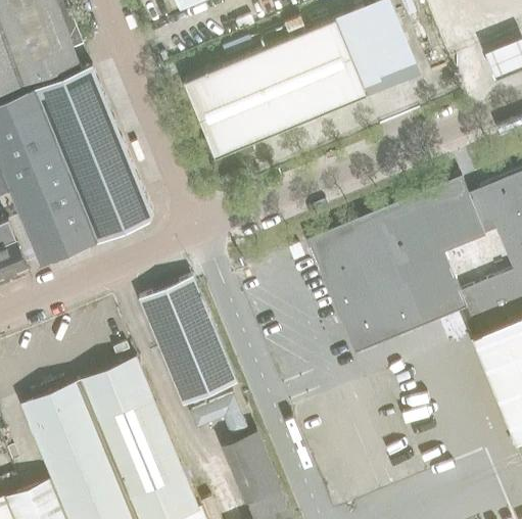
[(0,0),(0,94),(22,86),(79,65),(73,48),(84,45),(65,0),(0,0)]
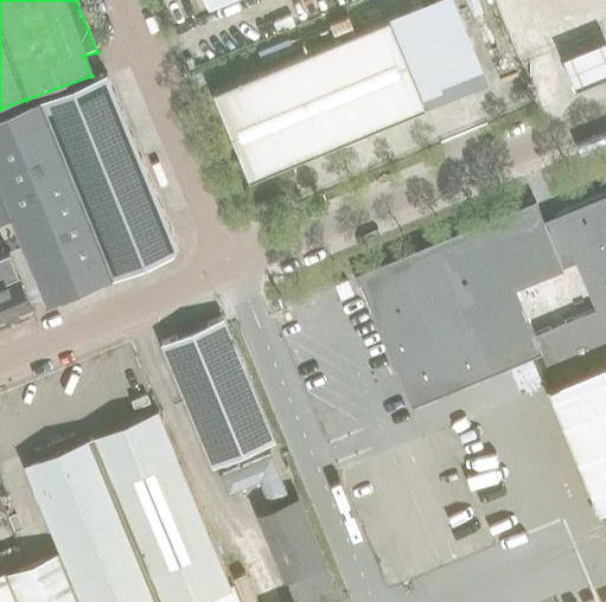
[(252,0),(202,0),(210,18),(252,0)]
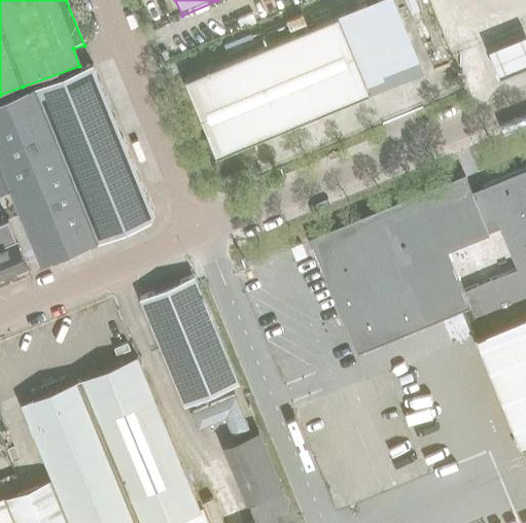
[(337,19),(184,82),(209,142),(202,145),(217,181),(246,169),(242,160),(256,153),(252,144),(369,96),(337,19)]
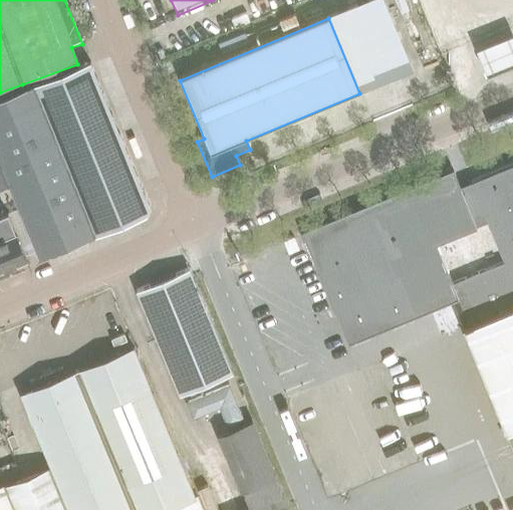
[(512,32),(475,48),(487,78),(512,66),(512,32)]
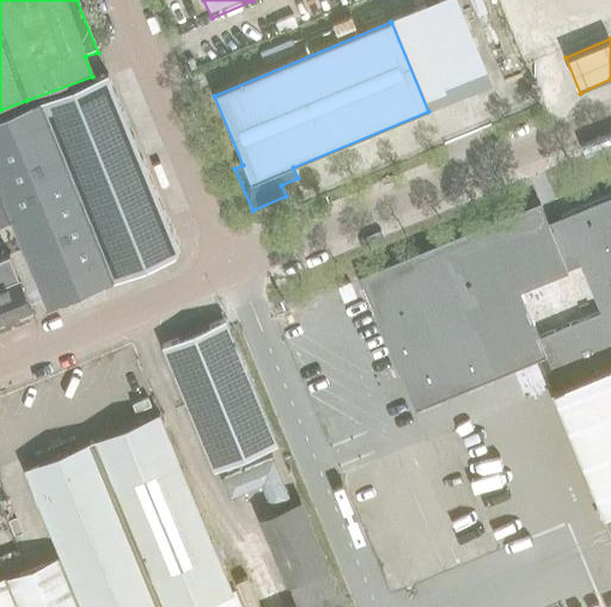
[(109,78),(42,105),(115,282),(175,258),(178,249),(109,78)]
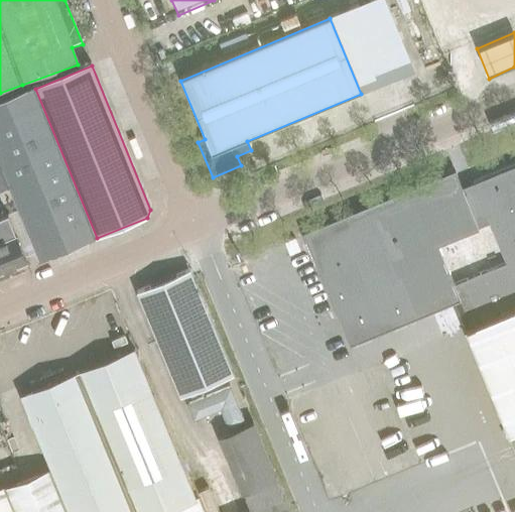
[(0,163),(9,186),(40,261),(97,238),(35,89),(0,103),(0,163)]
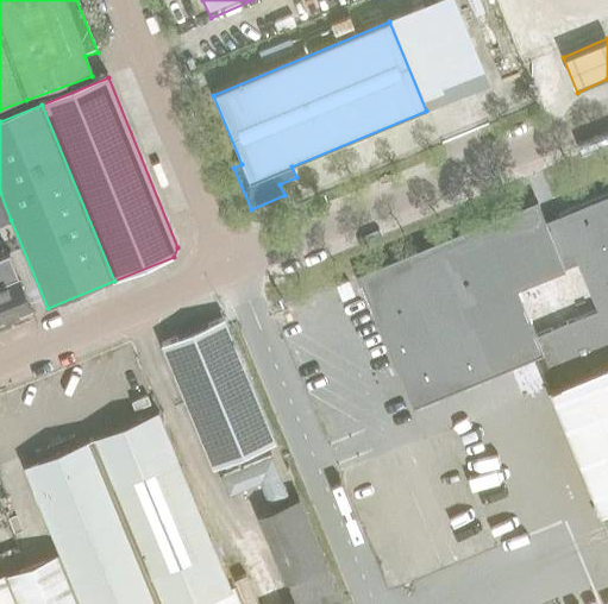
[(0,193),(0,224),(11,220),(0,193)]
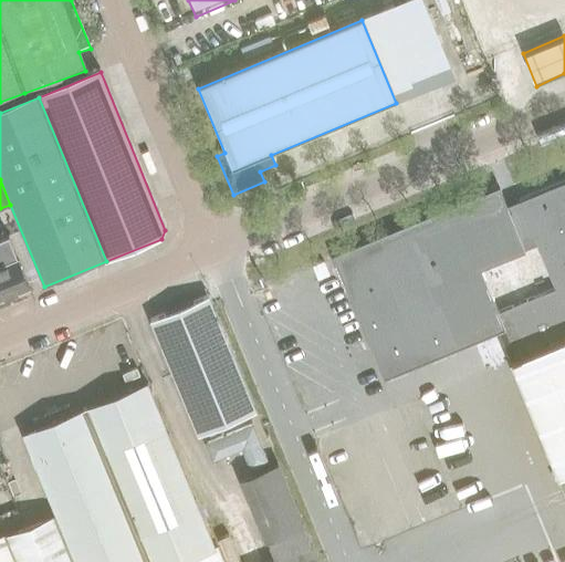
[(511,352),(514,362),(511,364),(558,479),(564,476),(564,184),(506,209),(500,193),(333,261),(383,383),(430,363),(438,382),(511,352)]
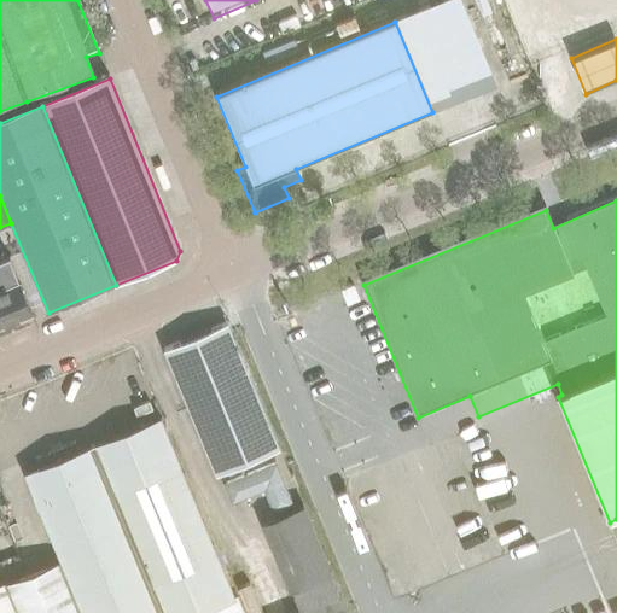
[(0,327),(33,314),(21,284),(11,260),(0,263),(0,327)]
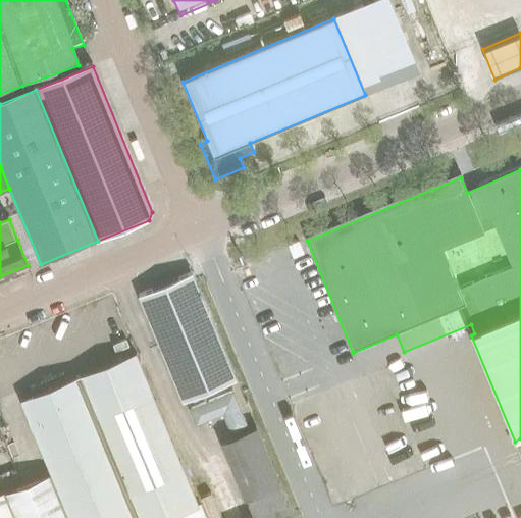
[(299,244),(289,249),(294,261),(304,257),(299,244)]
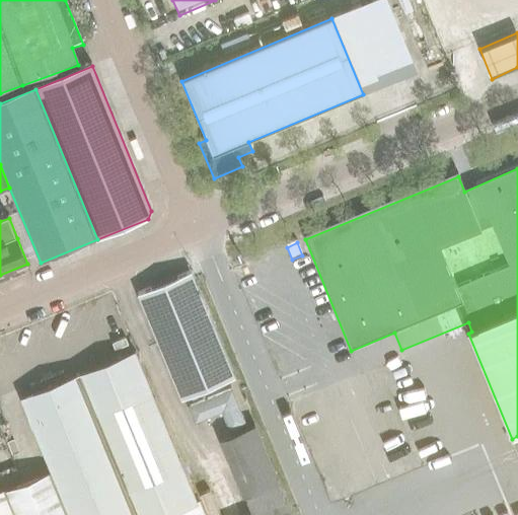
[(181,401),(233,380),(189,274),(138,295),(181,401)]
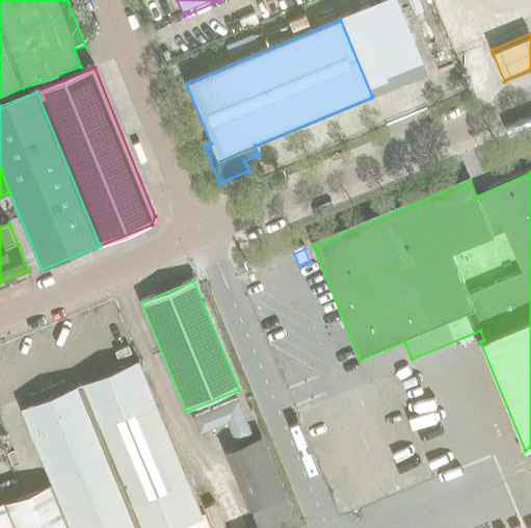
[(208,527),(205,519),(138,364),(22,412),(23,413),(45,466),(53,485),(0,506),(0,527),(208,527)]
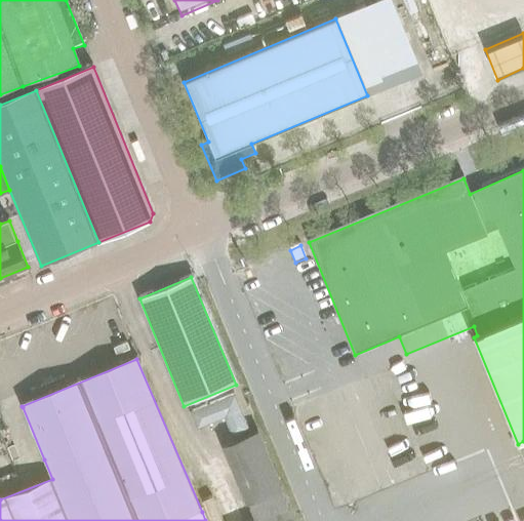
[(292,520),(289,511),(263,520),(292,520)]
